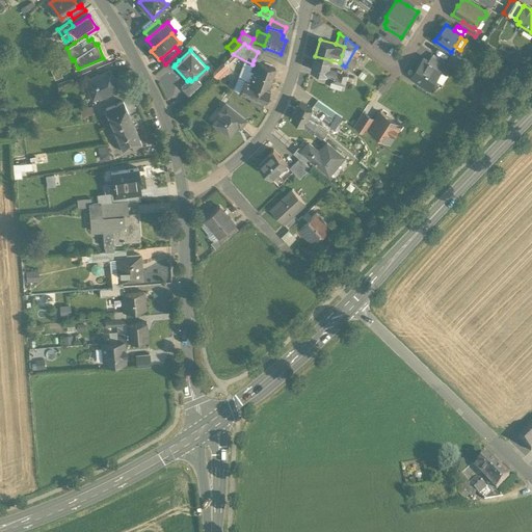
[(462,59),(453,53),(447,62),(451,65),(456,70),(462,59)]
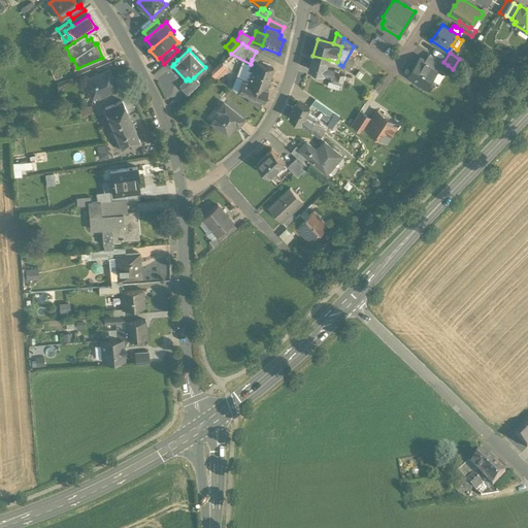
[(443,62),(430,54),(425,61),(437,69),(442,72),(448,65),(443,62)]
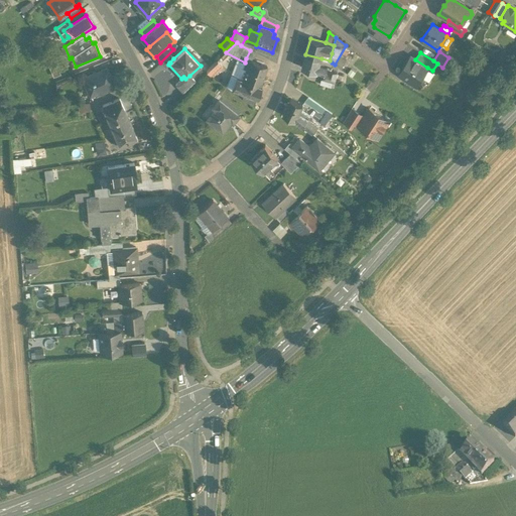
[(168,55),(160,62),(165,68),(168,65),(170,62),(169,62),(173,58),(169,54),(168,55)]
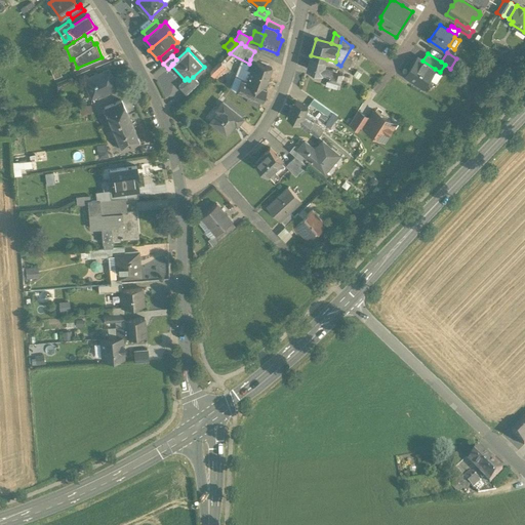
[(327,59),(311,55),(307,69),(323,73),(329,74),(331,75),(333,68),(325,65),(327,59)]
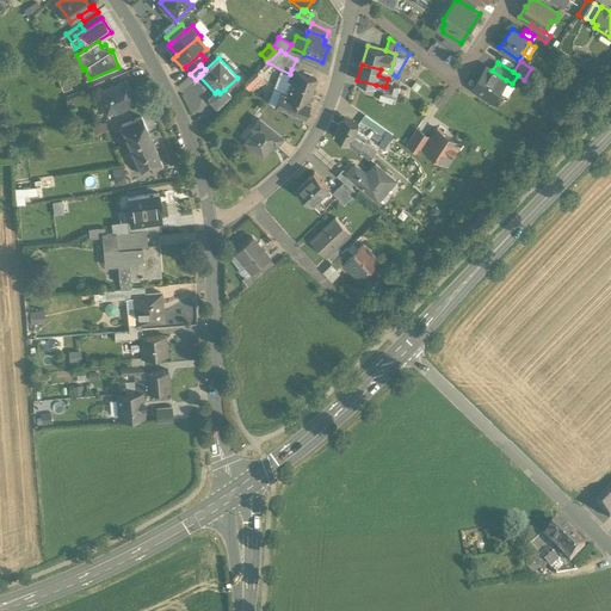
[(492,71),(487,67),(473,88),(493,102),(495,98),(499,97),(503,92),(501,88),(506,80),(492,71)]
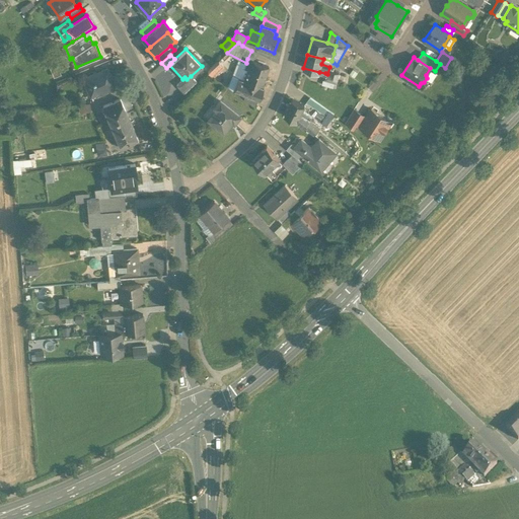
[(268,66),(247,59),(246,63),(244,67),(247,68),(243,79),(261,86),(268,66)]
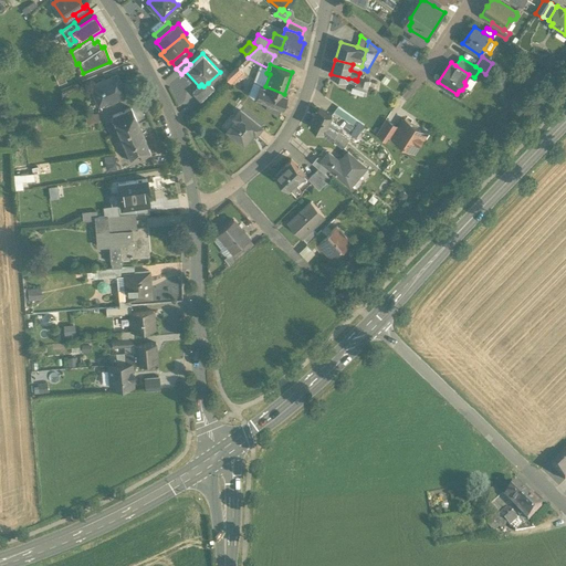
[(362,66),(353,64),(350,70),(359,73),(360,74),(363,74),(364,73),(363,73),(364,69),(362,66)]
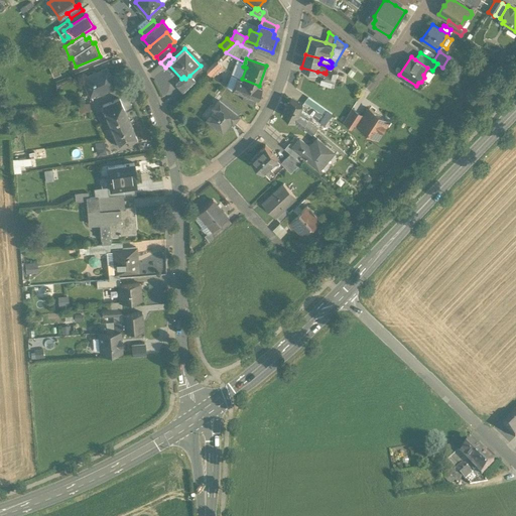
[(107,60),(93,67),(95,72),(106,68),(110,67),(107,60)]
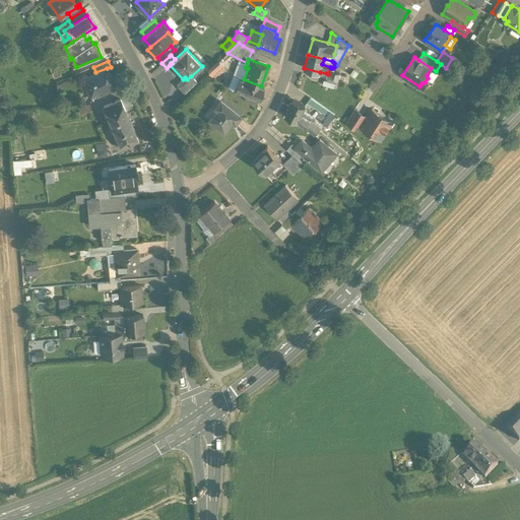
[(219,61),(208,71),(214,76),(224,67),(219,61)]
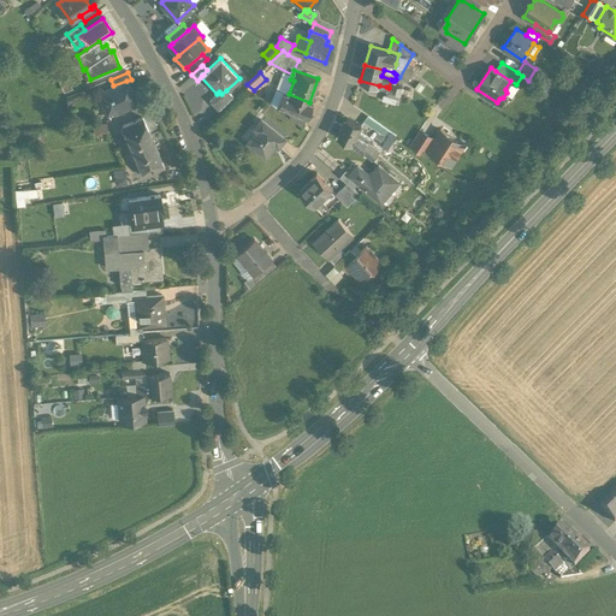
[(113,86),(99,93),(107,113),(135,101),(126,81),(113,86)]
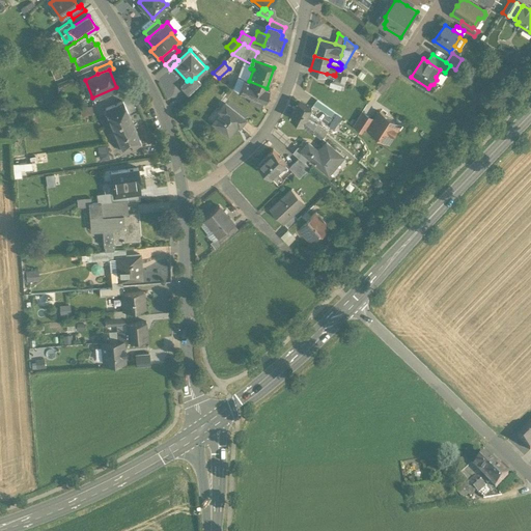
[(346,75),(338,73),(337,76),(335,76),(333,75),(331,81),(343,84),(346,75)]
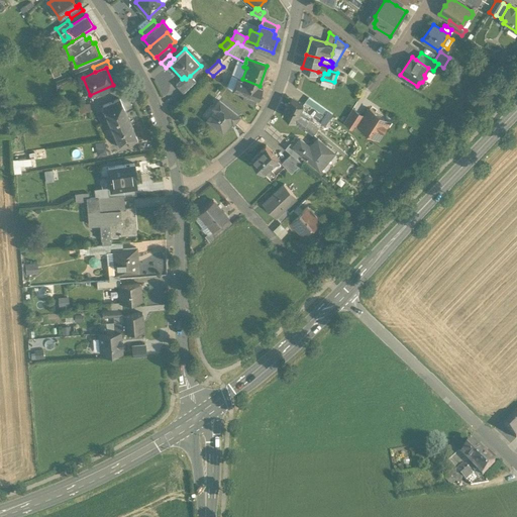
[(182,79),(176,85),(183,93),(195,82),(190,76),(186,79),(184,77),(182,79)]
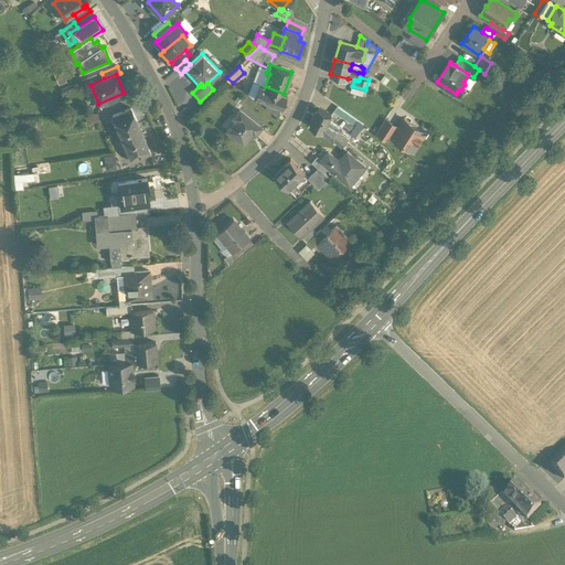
[(265,86),(258,84),(254,96),(267,102),(270,103),(280,107),(281,107),(286,94),(265,86)]
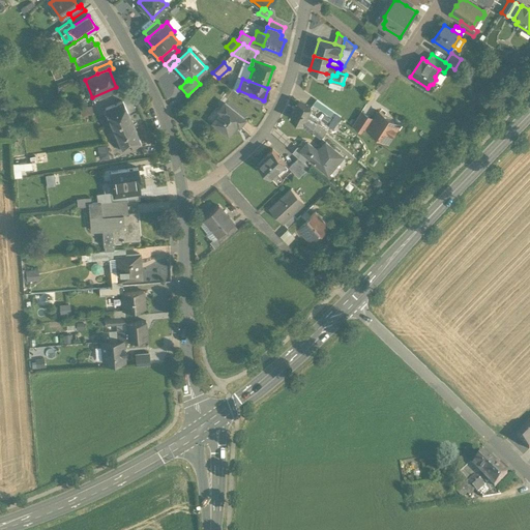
[(263,100),(254,96),(251,95),(248,100),(260,109),(263,100)]
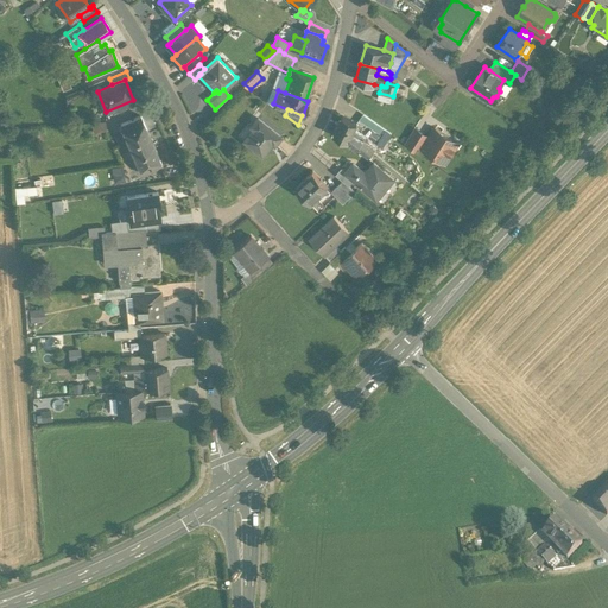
[(384,128),(363,114),(359,120),(379,134),(384,128)]
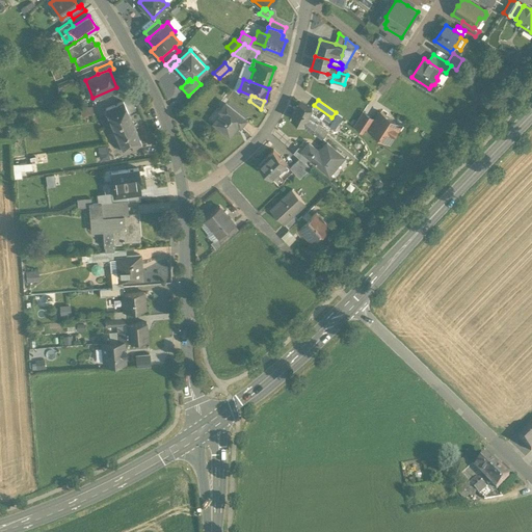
[(123,101),(105,109),(125,153),(141,144),(123,101)]
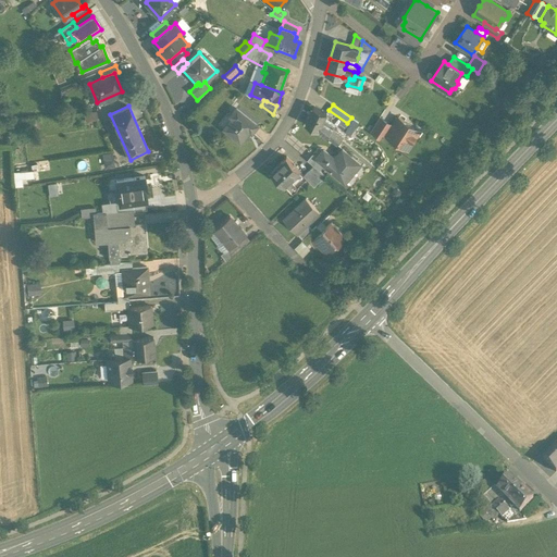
[(334,126),(324,119),(327,113),(313,107),(306,124),(319,131),(326,136),(333,128),(334,126)]
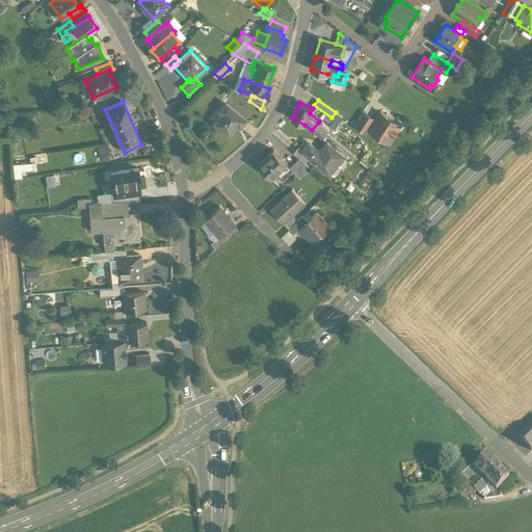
[(245,120),(225,103),(219,110),(221,112),(213,123),(229,135),(237,125),(239,127),(245,120)]
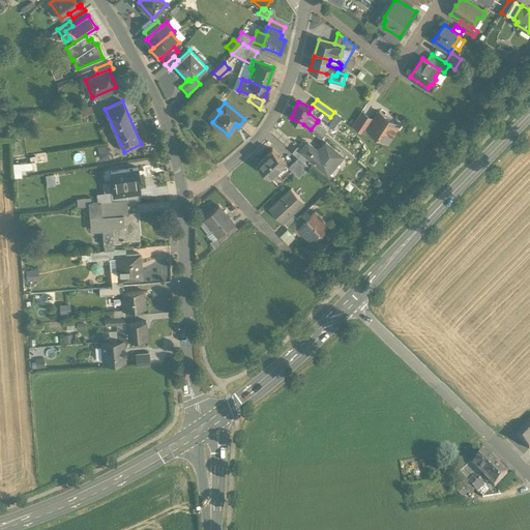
[(216,108),(207,118),(212,122),(221,112),(218,110),(216,108)]
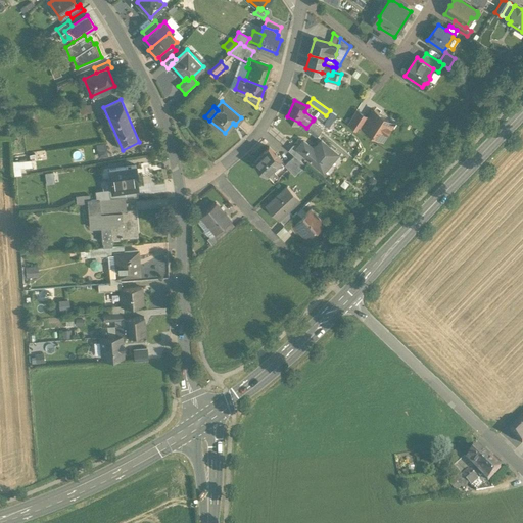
[(374,109),(363,127),(383,140),(390,129),(386,126),(389,120),(374,109)]
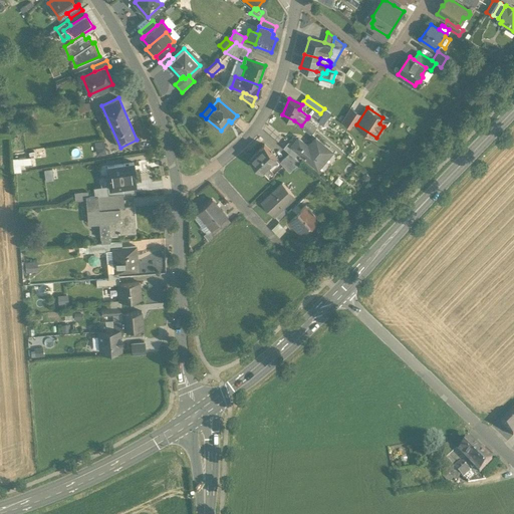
[(358,113),(350,108),(341,121),(349,127),(358,113)]
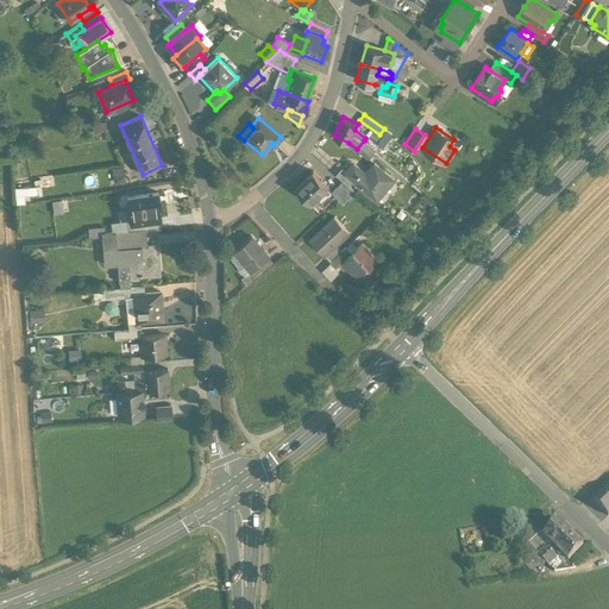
[(388,131),(377,145),(383,149),(391,135),(388,131)]
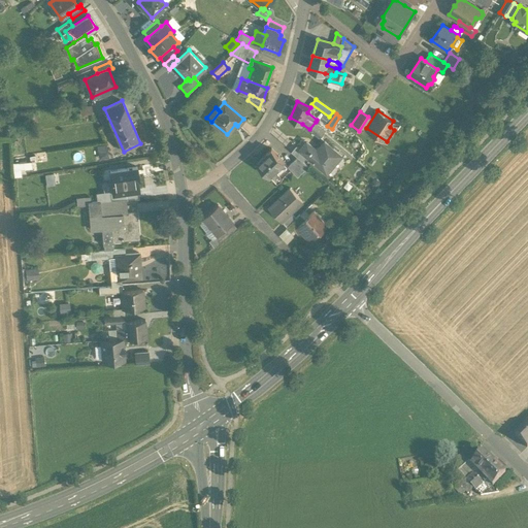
[(326,130),(316,122),(309,129),(320,137),(326,130)]
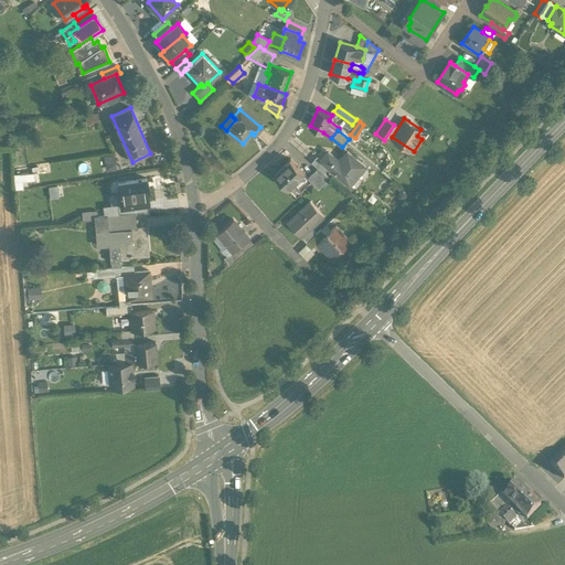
[(339,160),(328,151),(321,159),(320,160),(328,167),(350,185),(365,167),(348,151),(339,160)]
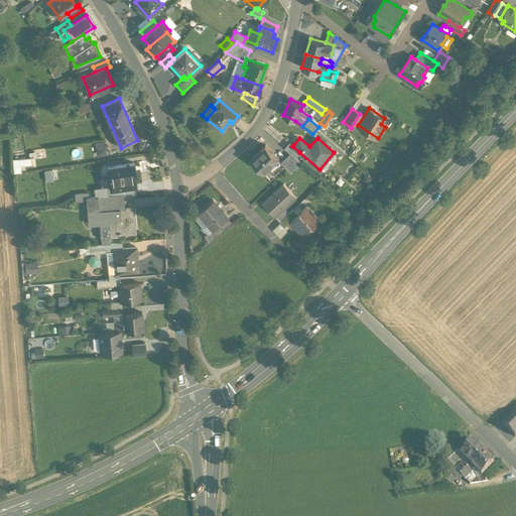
[(293,145),(290,142),(285,148),(291,153),(295,157),(299,152),(292,146),(293,145)]
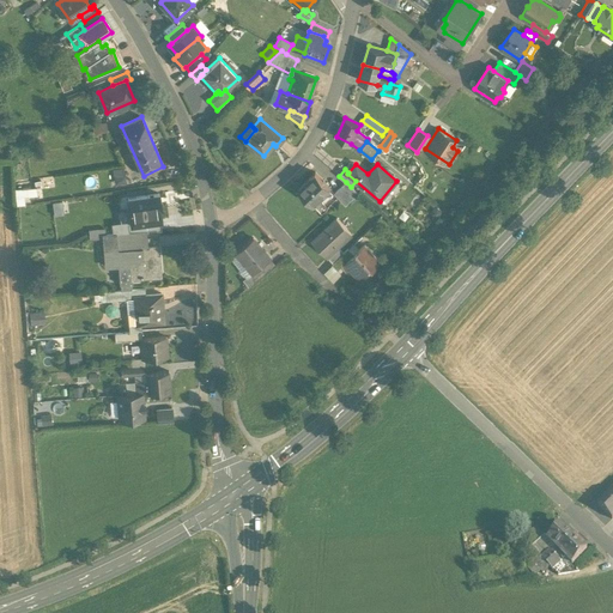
[(315,173),(298,188),(314,205),(314,204),(319,199),(331,188),(315,173)]
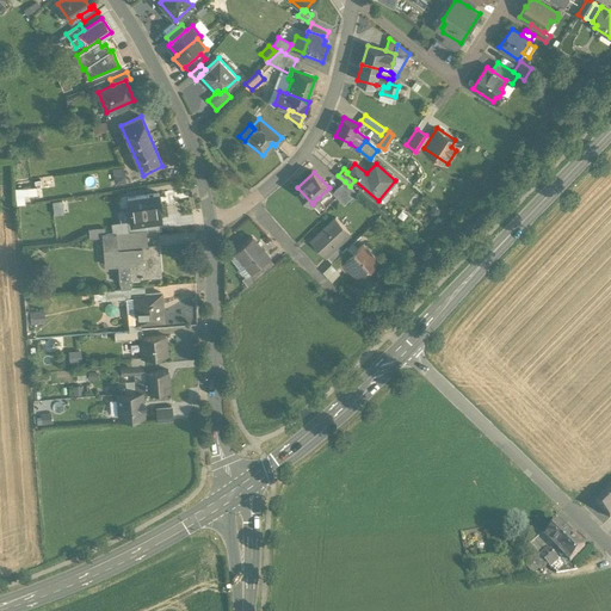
[(333,192),(337,197),(344,204),(357,192),(350,186),(345,181),(333,192)]
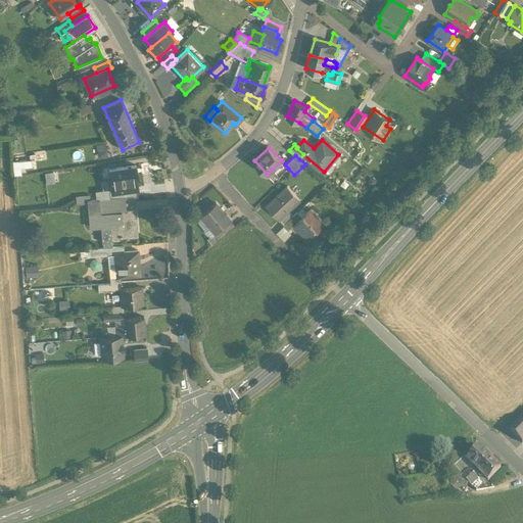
[(22,167),(33,164),(32,157),(12,159),(14,174),(22,173),(22,167)]
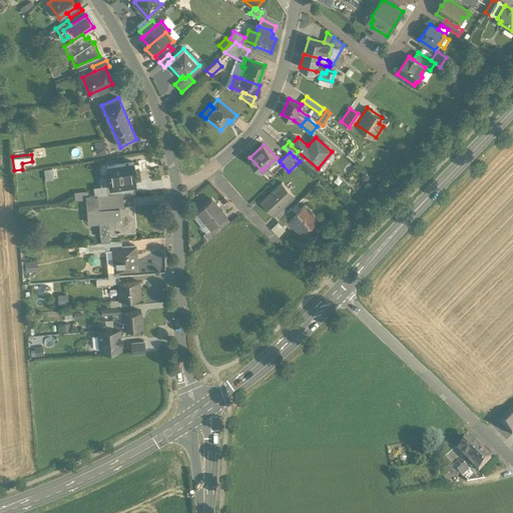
[(277,157),(267,166),(274,174),(283,165),(280,161),(277,157)]
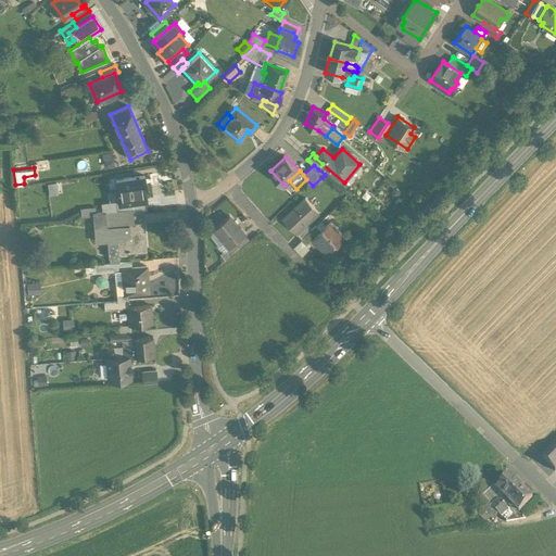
[(118,203),(144,200),(147,200),(143,177),(115,180),(118,203)]
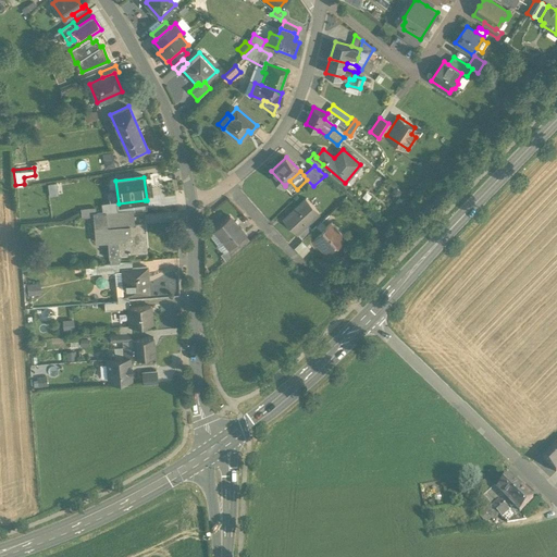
[(297,189),(289,181),(285,185),(293,194),(297,189)]
